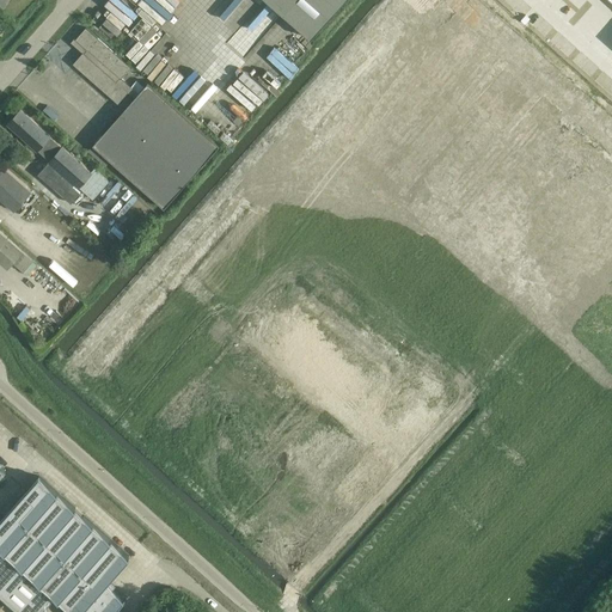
[(343,0),(268,0),(311,37),(343,0)]
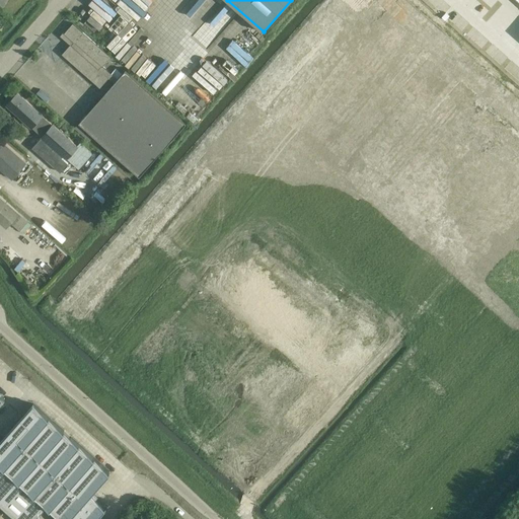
[(118,78),(102,66),(110,57),(73,22),(61,36),(70,45),(62,54),(100,87),(108,78),(114,82),(78,123),(139,175),(186,123),(126,69),(118,78)]
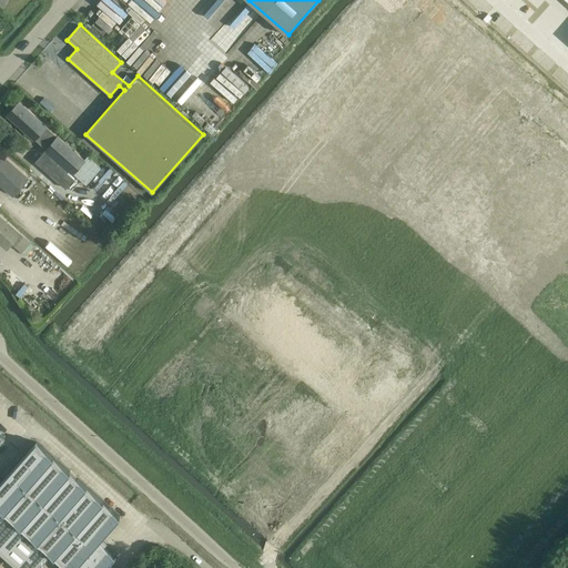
[(57,135),(47,127),(19,101),(7,115),(34,140),(36,139),(44,149),(44,150),(36,161),(66,189),(74,179),(68,172),(69,170),(73,173),(85,185),(101,168),(87,155),(84,159),(57,135)]
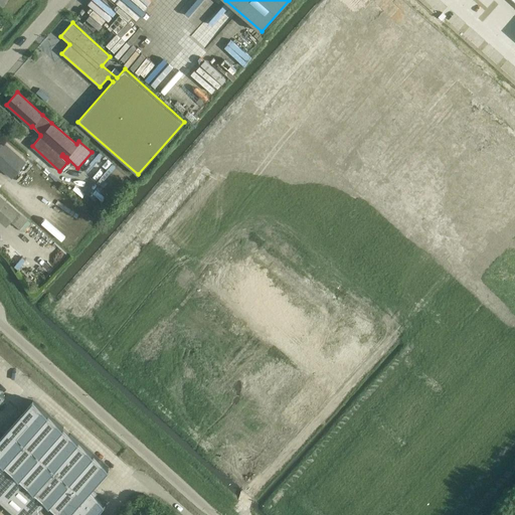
[(0,140),(0,166),(12,177),(27,160),(2,138),(0,140)]
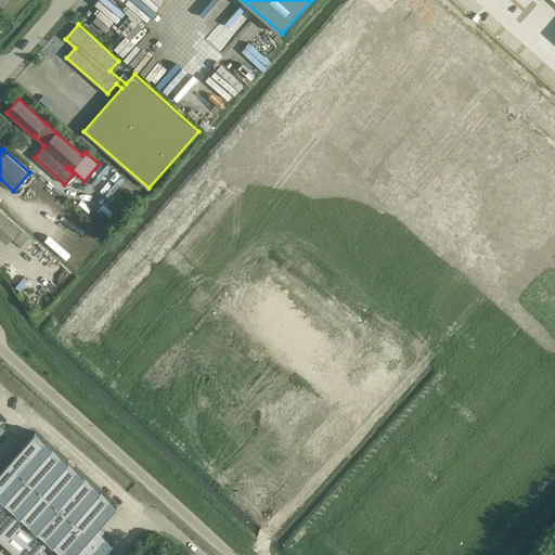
[(0,236),(8,243),(12,239),(21,228),(14,222),(8,216),(0,208),(0,236)]
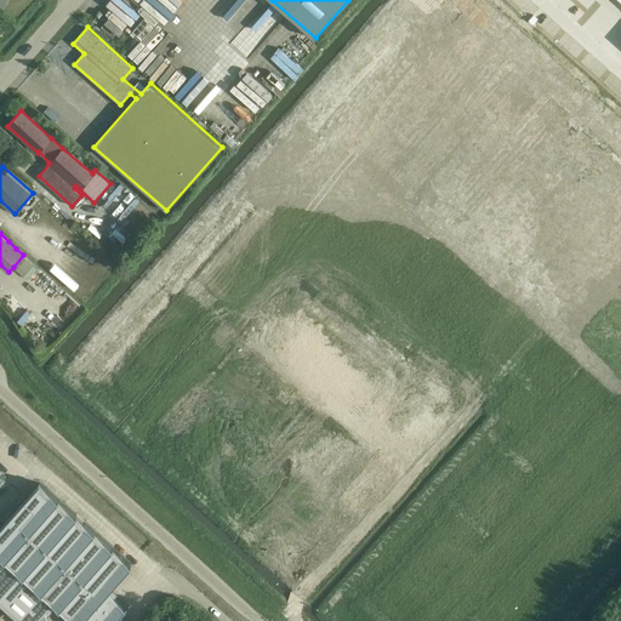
[(0,525),(0,603),(20,620),(38,620),(55,604),(73,620),(108,620),(121,607),(104,591),(127,564),(38,483),(0,525)]
